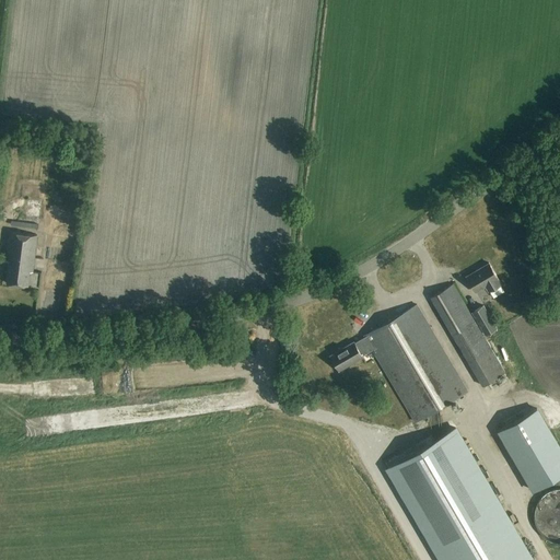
[(45,202),(33,202),(33,216),(45,216),(45,202)]
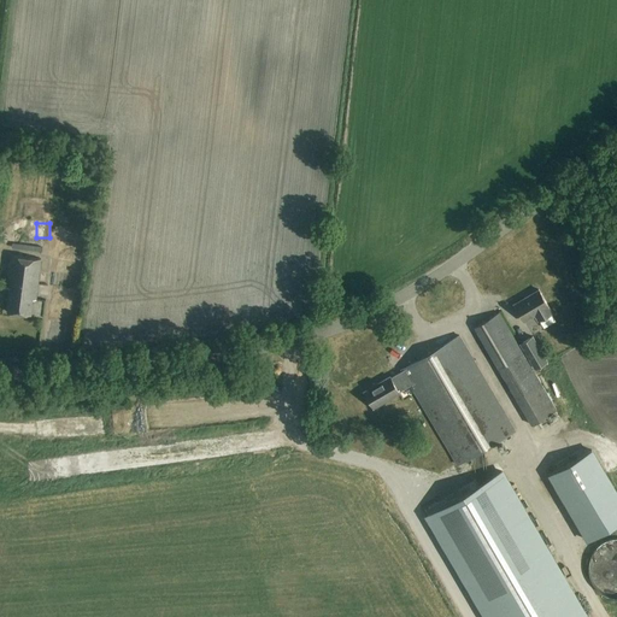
[(27,257),(27,253),(17,252),(16,256),(10,256),(6,287),(9,287),(6,311),(31,315),(34,299),(37,299),(40,270),(43,270),(43,264),(41,264),(41,259),(27,257)]
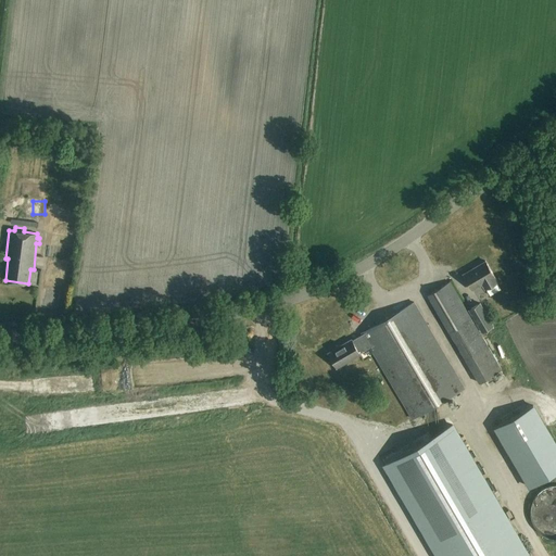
[(485,261),(463,274),(474,290),(483,285),(487,289),(498,281),(485,261)]
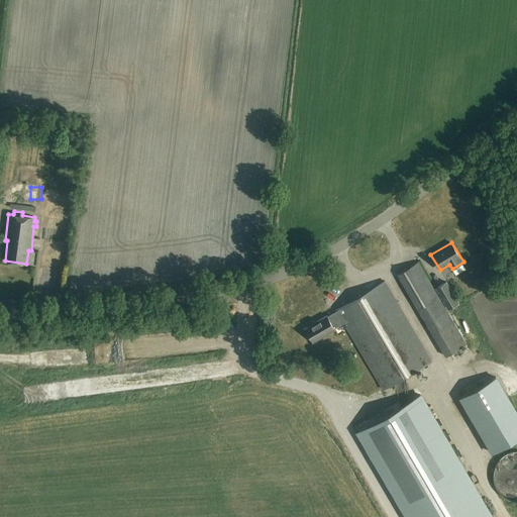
[(499,259),(508,250),(504,245),(495,253),(499,259)]
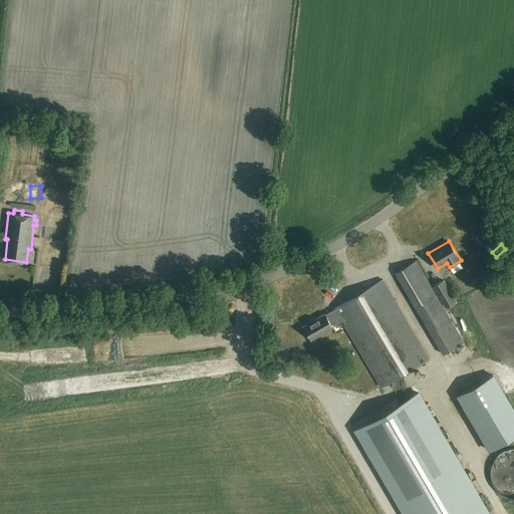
[(416,260),(395,273),(443,354),(464,341),(416,260)]
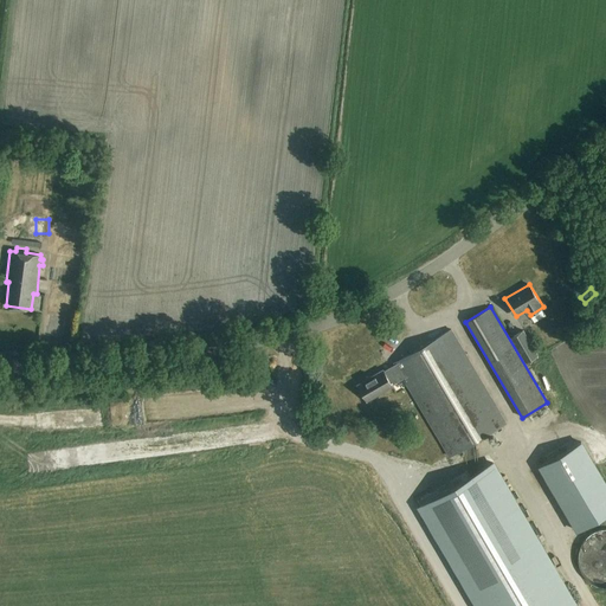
[(507,423),(451,330),(394,365),(395,366),(385,372),(384,371),(359,386),(368,403),(394,387),(393,386),(404,380),(450,457),(507,423)]
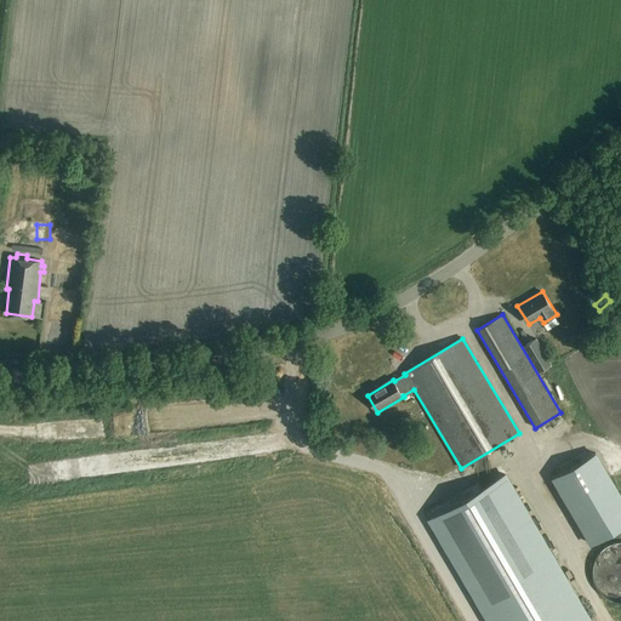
[(539,371),(551,364),(536,339),(523,346),(539,371)]
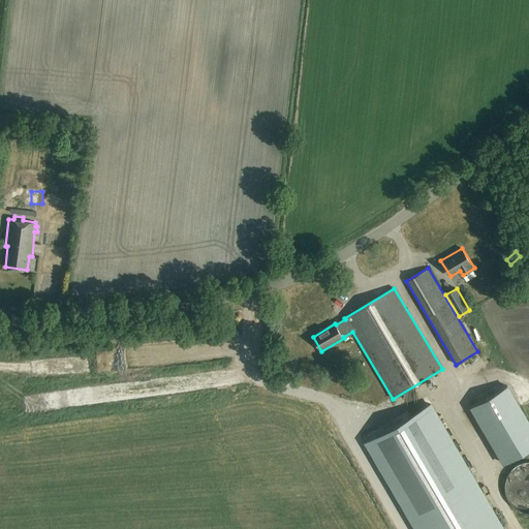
[(248,294),(249,308),(259,308),(258,294),(248,294)]
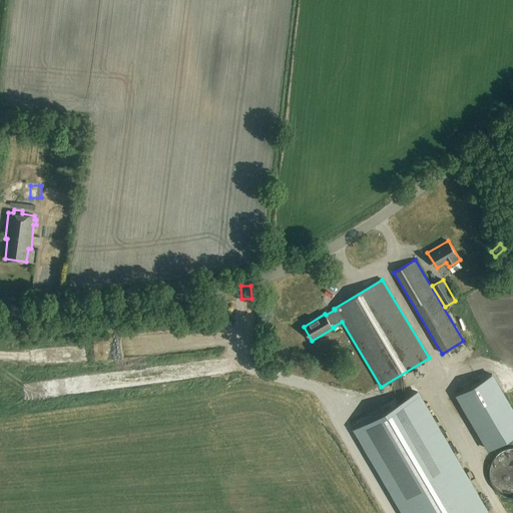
[(512,413),(492,376),(457,396),(489,451),(512,436),(512,413)]
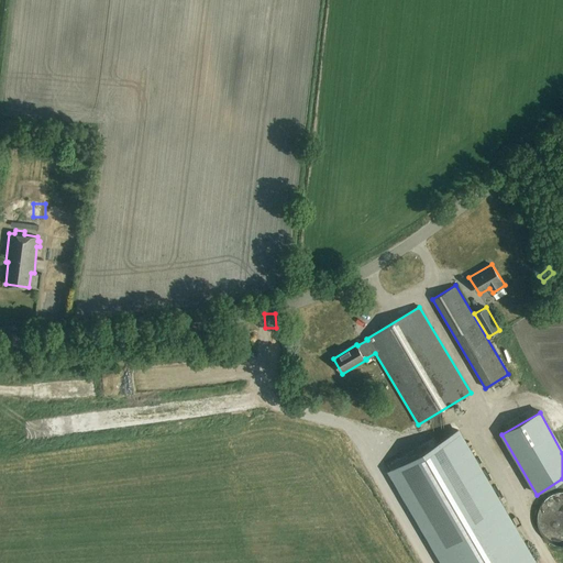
[(50,423),(34,426),(35,435),(51,433),(50,423)]
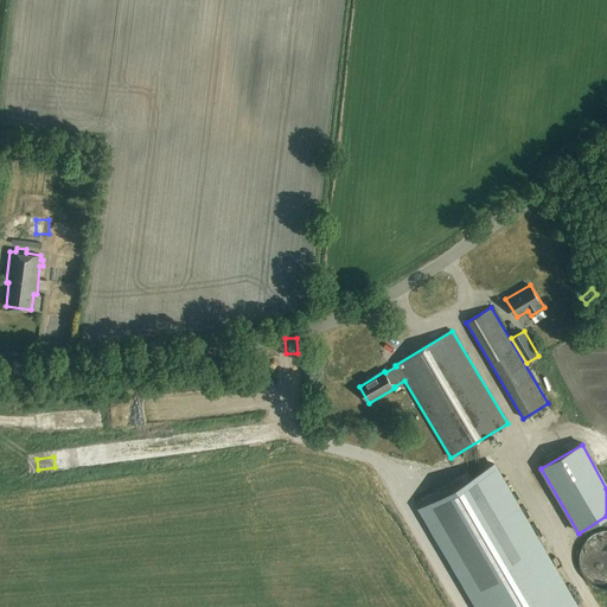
[(577,606),(493,464),(462,483),(420,508),(478,606),(577,606)]
